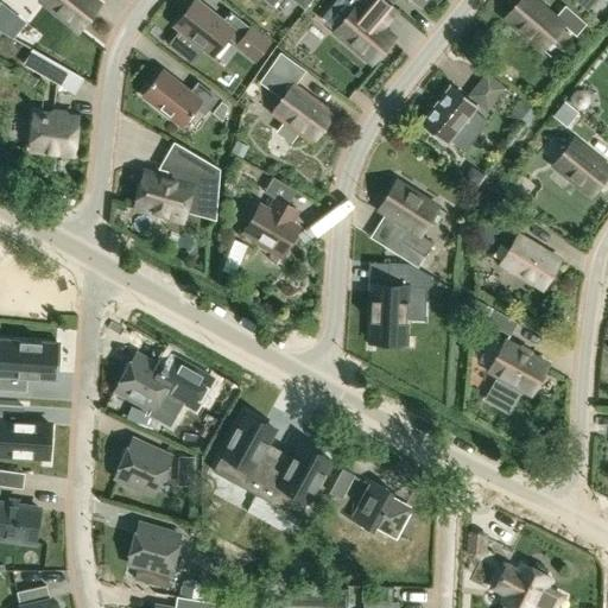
[(40,0),(40,1),(78,30),(99,4),(93,0),(40,0)]
